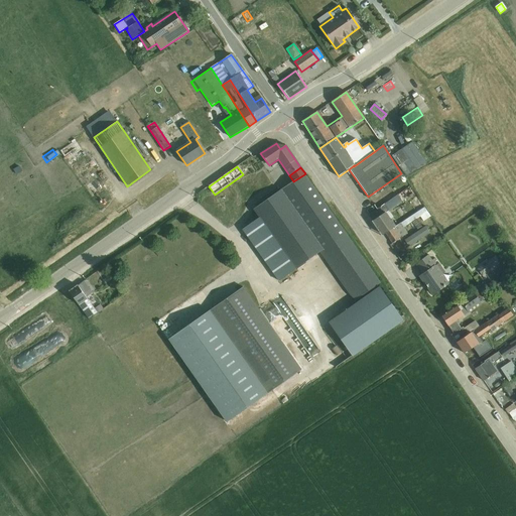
[(304,174),(293,181),(253,210),(259,217),(242,229),(278,281),(318,253),(353,302),(380,283),(304,174)]
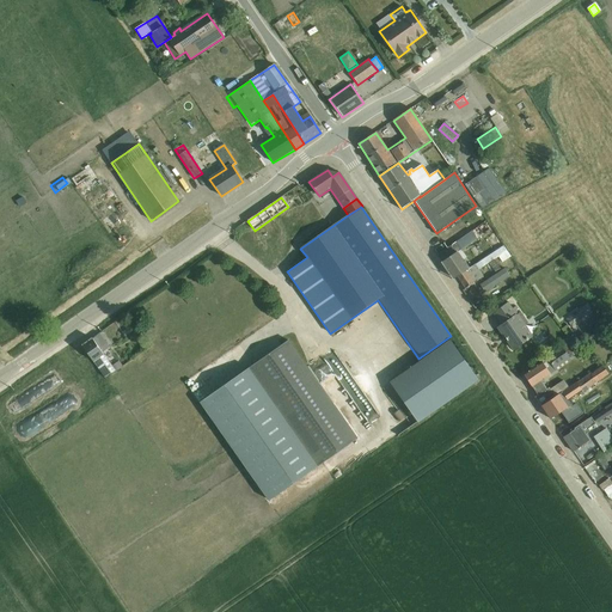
[(289,215),(297,218),(300,209),(292,207),(289,215)]
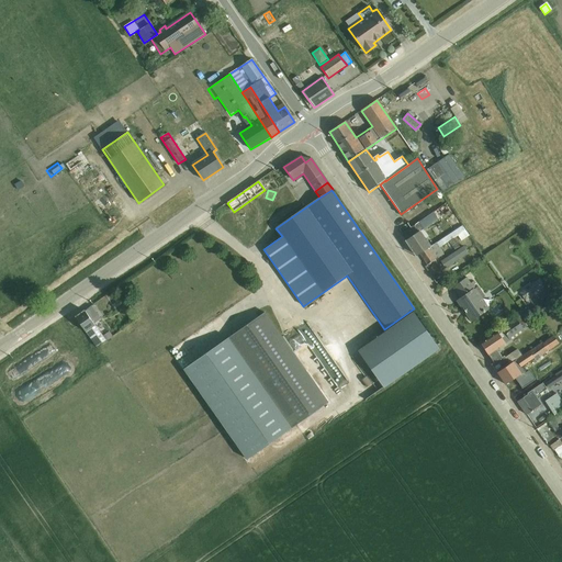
[(428,217),(433,223),(451,210),(447,204),(446,205),(445,204),(439,209),(439,210),(428,217)]
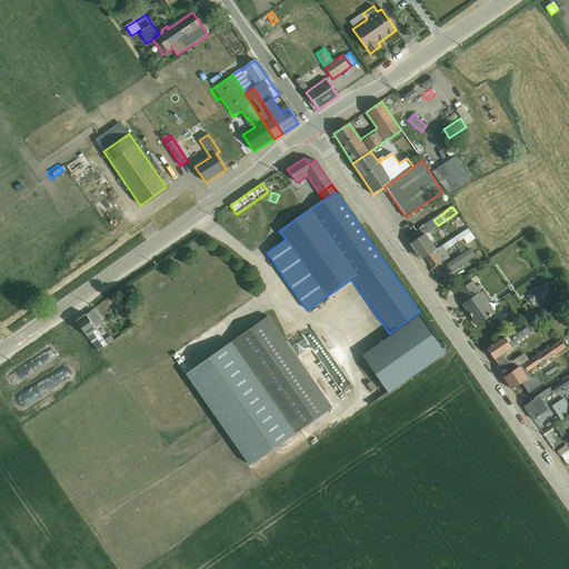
[(425,226),(429,231),(438,226),(433,220),(425,226)]
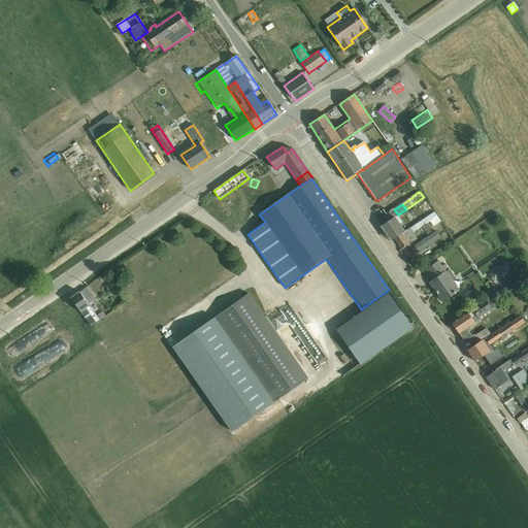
[(398,215),(394,209),(377,220),(391,240),(394,238),(407,230),(398,215)]
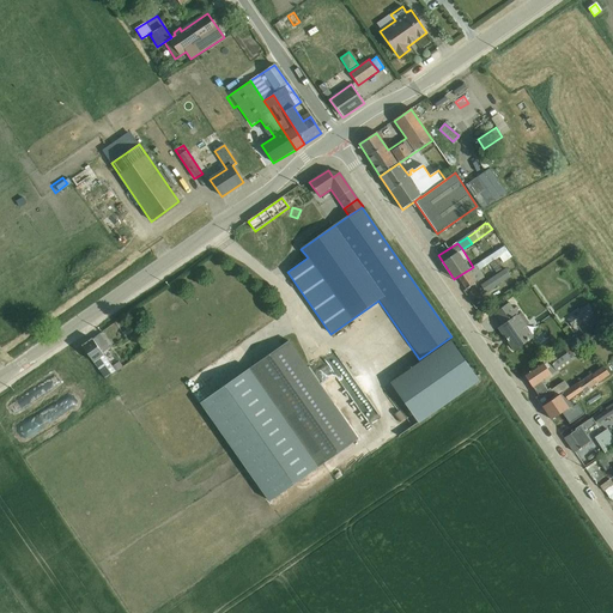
[(473,267),(457,277),(466,289),(484,278),(480,271),(490,265),(496,273),(501,269),(496,261),(499,258),(503,263),(511,258),(504,247),(473,267)]
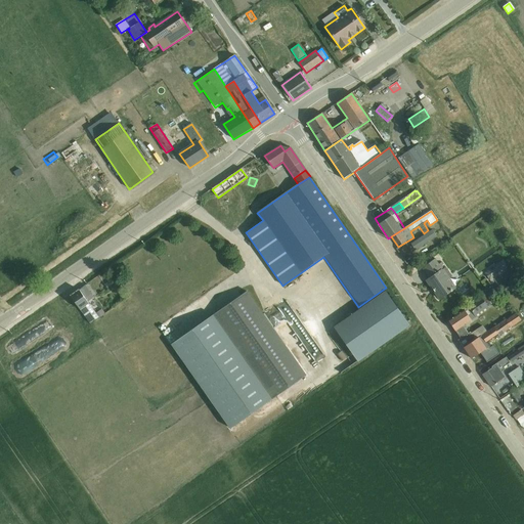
[(429,242),(437,235),(433,229),(413,242),(419,249),(429,242)]
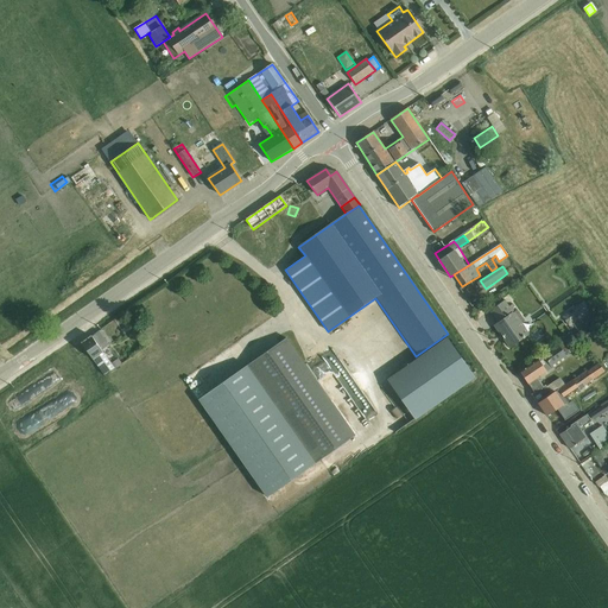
[(507,273),(498,280),(501,286),(511,279),(507,273)]
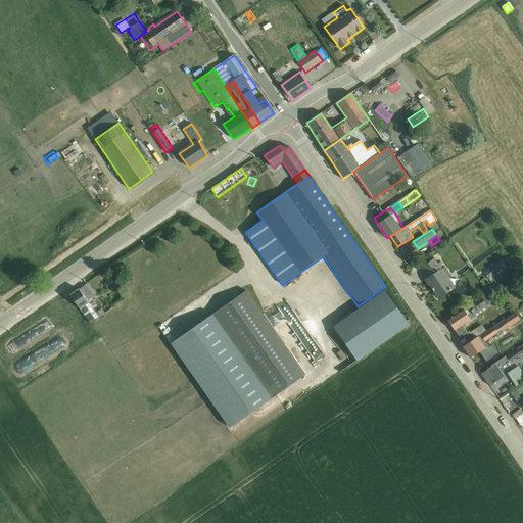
[(434,258),(422,267),(429,277),(425,280),(439,299),(456,287),(448,278),(452,276),(441,263),(438,265),(434,258)]
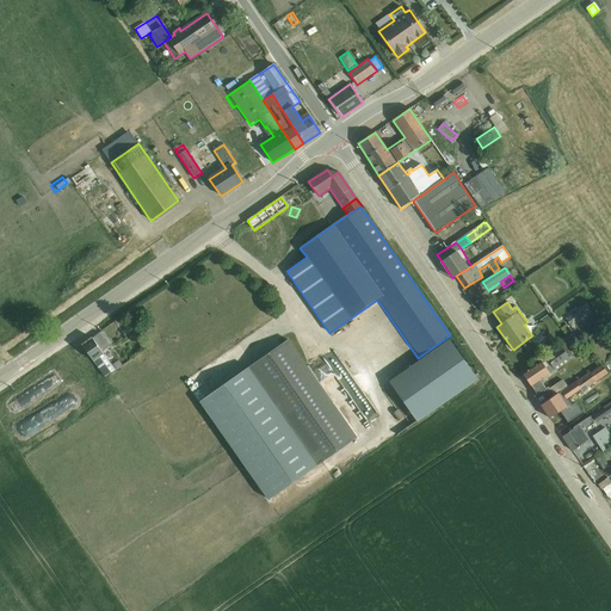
[(572,314),(565,319),(572,329),(593,315),(587,306),(573,315),(572,314)]
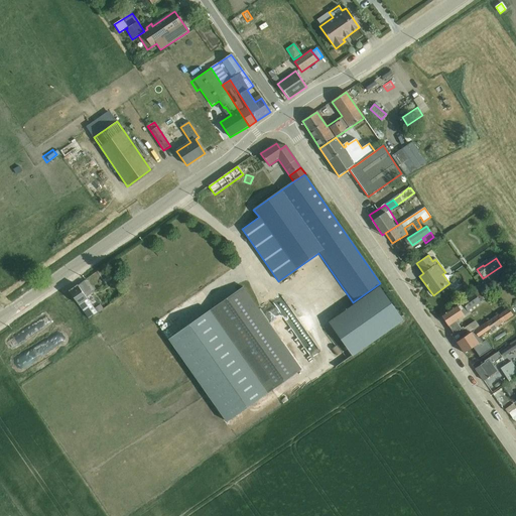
[(84,281),(70,291),(89,319),(103,309),(100,305),(95,308),(86,296),(92,292),(84,281)]
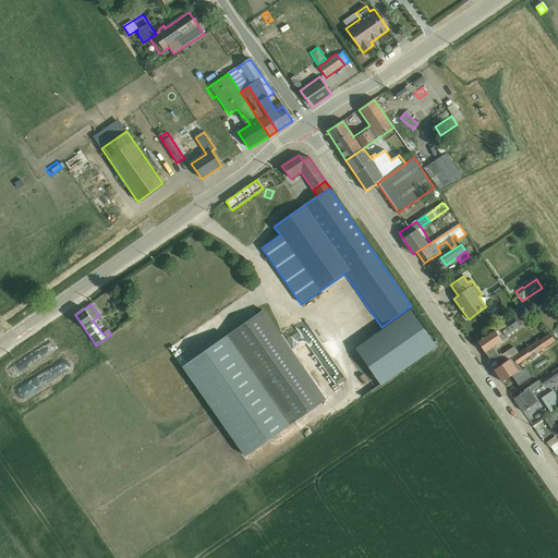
[(227,337),(290,425),(326,400),(263,311),(227,337)]
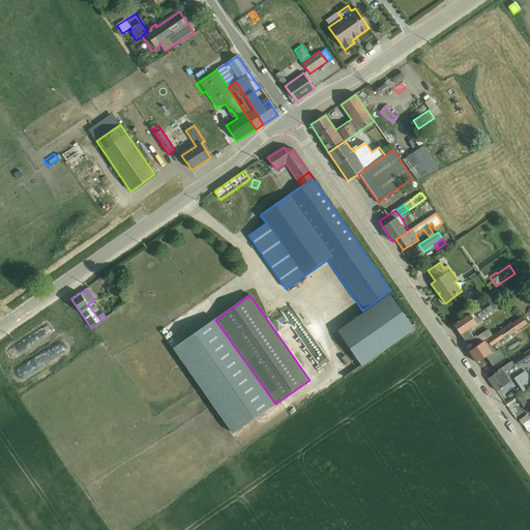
[(390,296),(339,332),(361,365),(413,329),(390,296)]
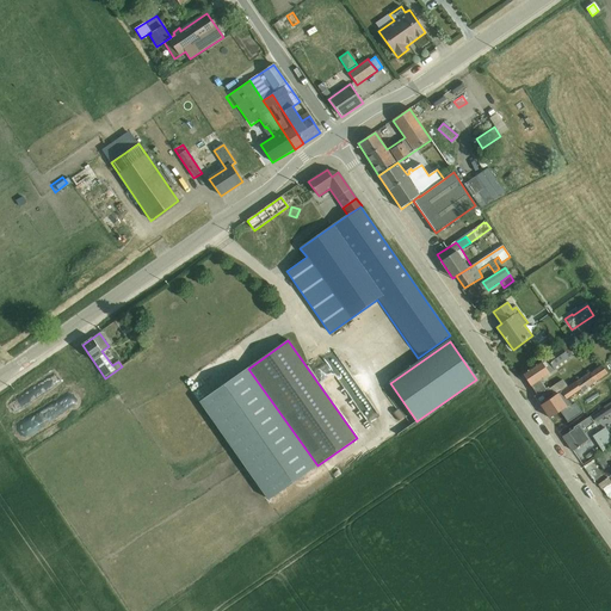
[(541,405),(567,387),(562,380),(549,389),(549,388),(547,389),(541,381),(571,360),(569,358),(574,355),(567,344),(523,374),(536,395),(535,396),(541,405)]
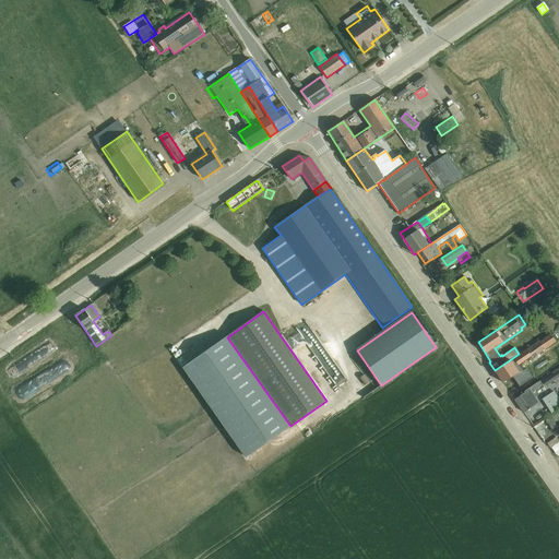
[(519,354),(495,370),(503,382),(521,370),(518,365),(528,358),(530,360),(556,342),(550,334),(539,342),(539,341),(519,354)]
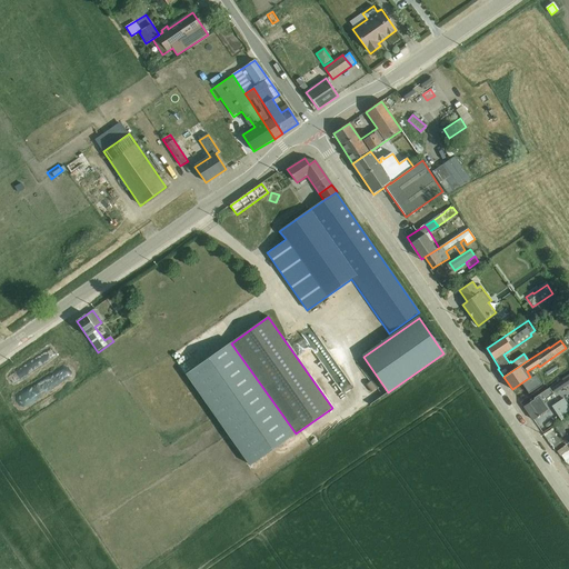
[(296,433),(231,343),(231,342),(186,373),(250,466),(296,435),(296,433)]
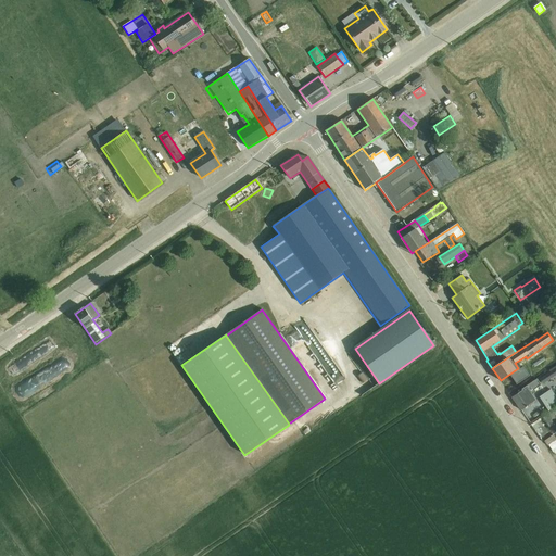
[(7,384),(12,393),(62,366),(58,357),(7,384)]
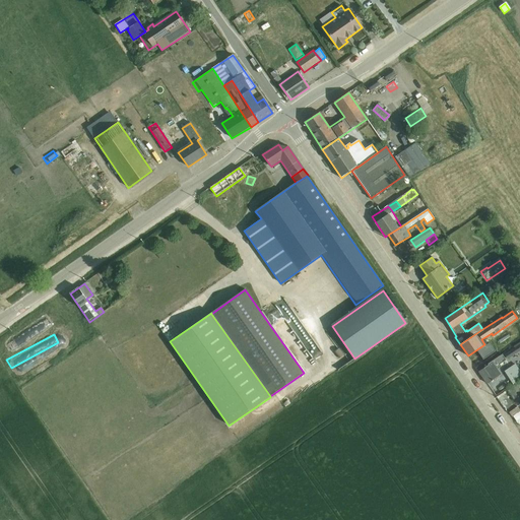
[(498,347),(505,343),(502,338),(495,342),(498,347)]
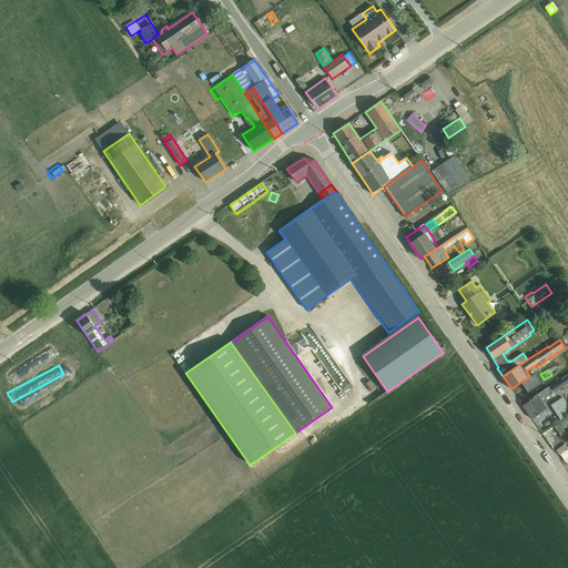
[(561,381),(551,387),(555,393),(567,383),(567,374),(560,378),(561,381)]
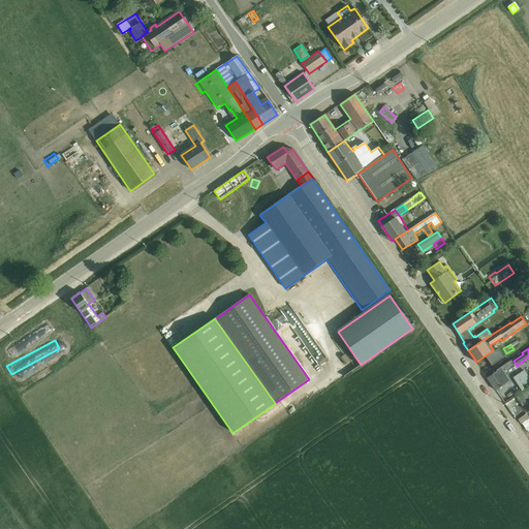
[(497,372),(487,378),(495,391),(509,381),(505,375),(509,373),(508,371),(515,367),(510,361),(496,371),(497,372)]
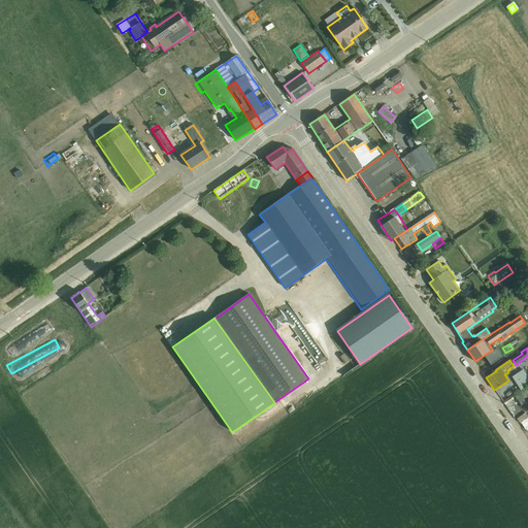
[(493,361),(481,369),(485,374),(497,367),(493,361)]
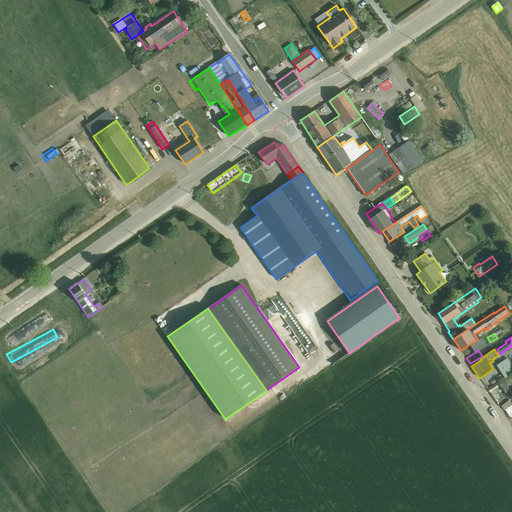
[(511,365),(507,359),(496,366),(505,379),(511,374),(511,365)]
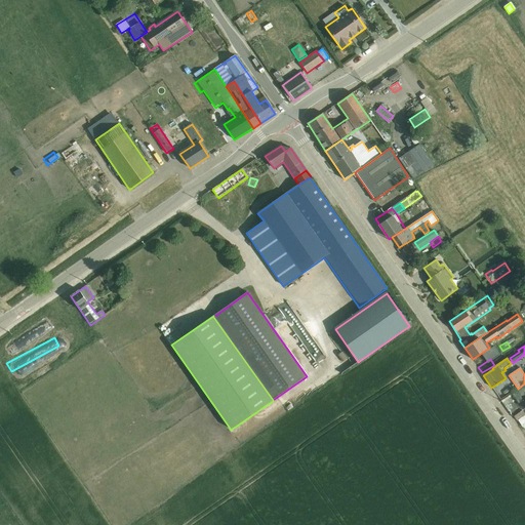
[(524,386),(513,394),(519,404),(521,403),(522,405),(524,404),(520,397),(523,396),(524,399),(524,386)]
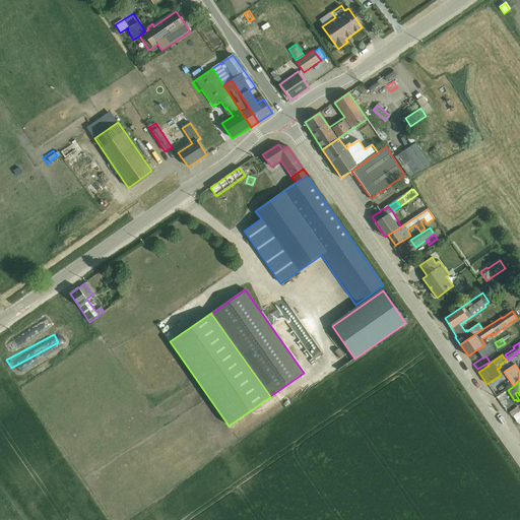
[(505,392),(497,397),(505,409),(512,405),(505,394),(506,393),(505,392)]
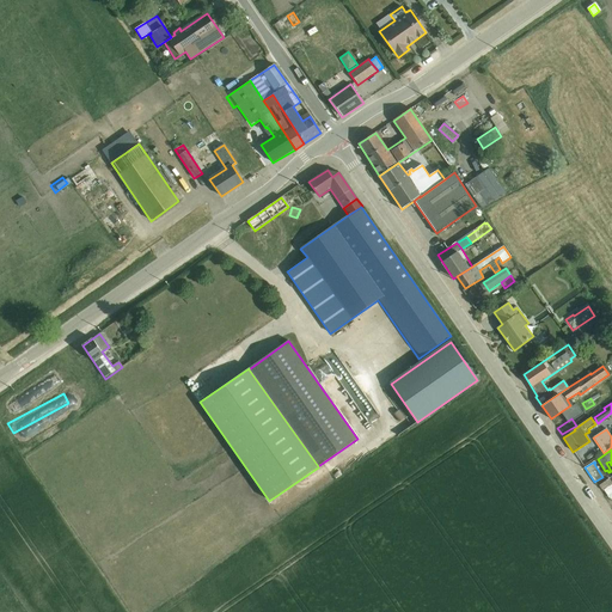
[(604,490),(611,483),(611,476),(599,487),(603,491),(604,490)]
